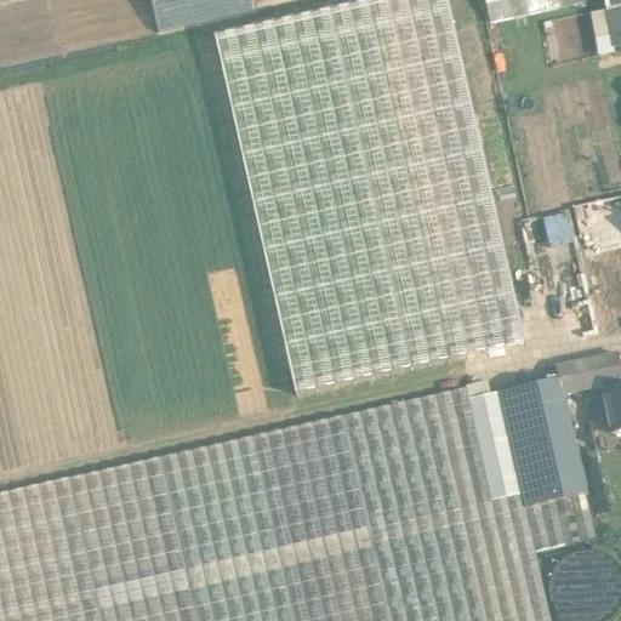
[(152,0),(157,27),(252,12),(250,0),(152,0)]
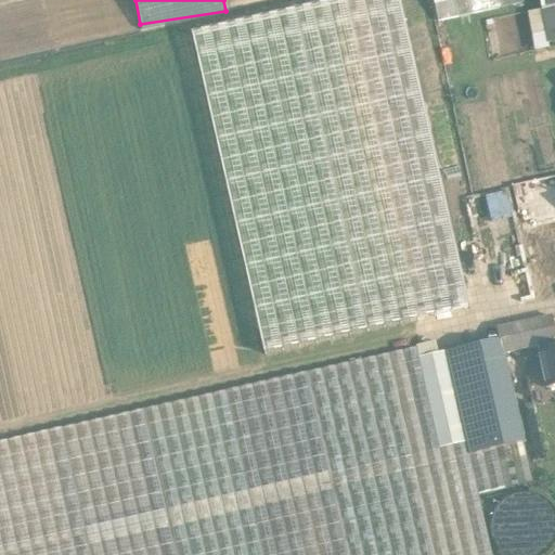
[(468,285),(400,0),(318,0),(191,31),(266,356),(473,305),(468,285)]
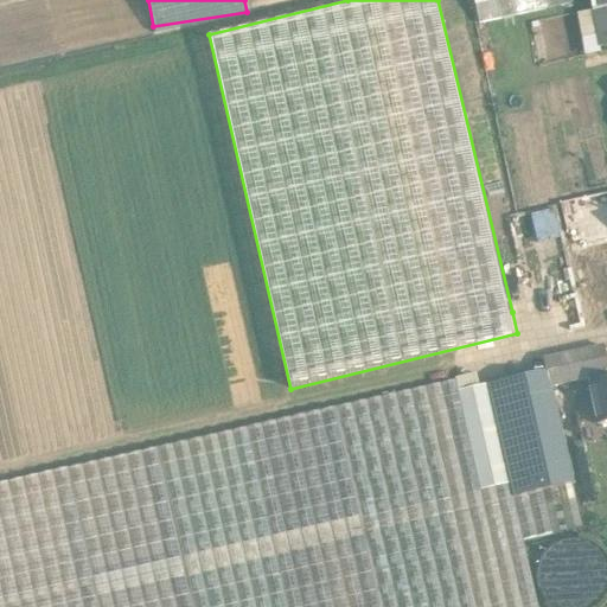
[(472,0),(478,25),(572,5),(569,0),(472,0)]
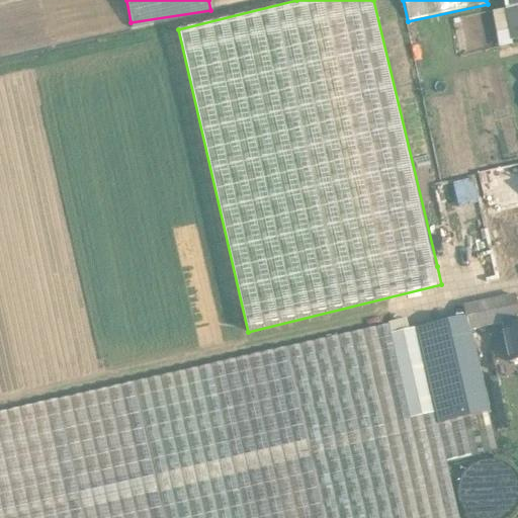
[(510,39),(517,37),(517,0),(503,0),(505,8),(510,39)]
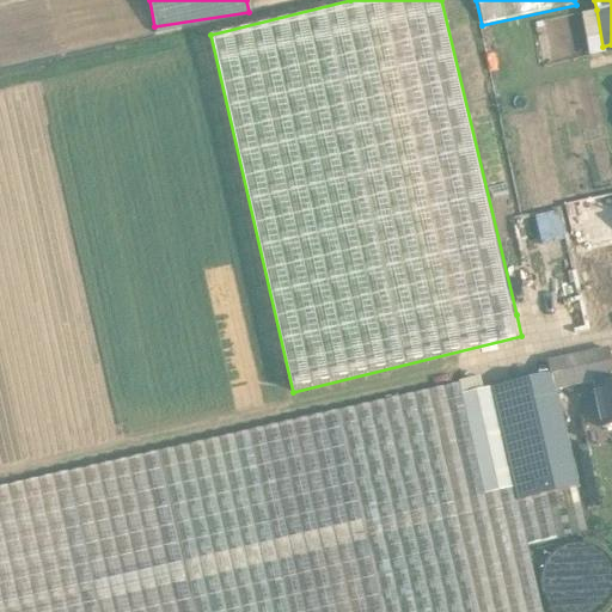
[(611,197),(568,206),(585,292),(611,286),(611,197)]
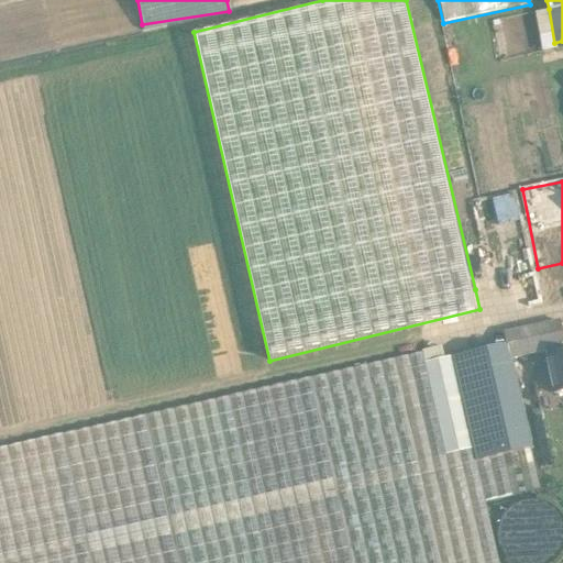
[(548,297),(562,293),(562,265),(542,269),(548,297)]
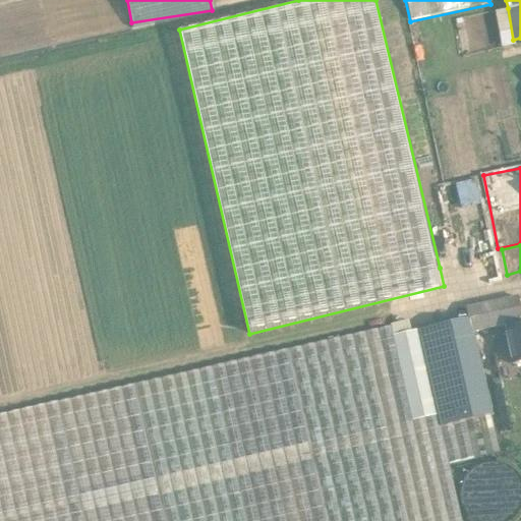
[(471,332),(504,325),(508,324),(507,320),(520,316),(517,296),(466,307),(468,317),(471,332)]
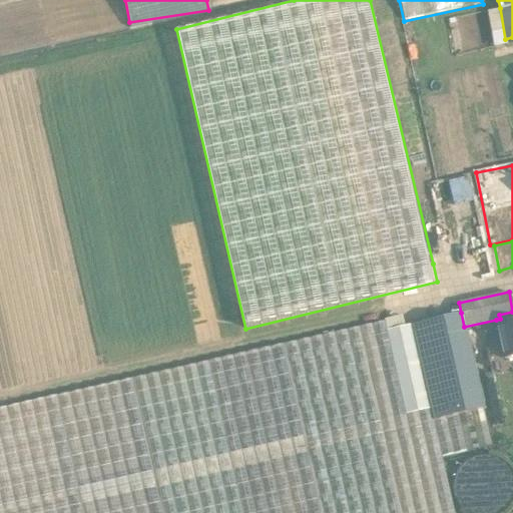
[(499,315),(500,319),(496,320),(504,358),(512,356),(512,319),(512,316),(512,313),(512,312),(499,315)]
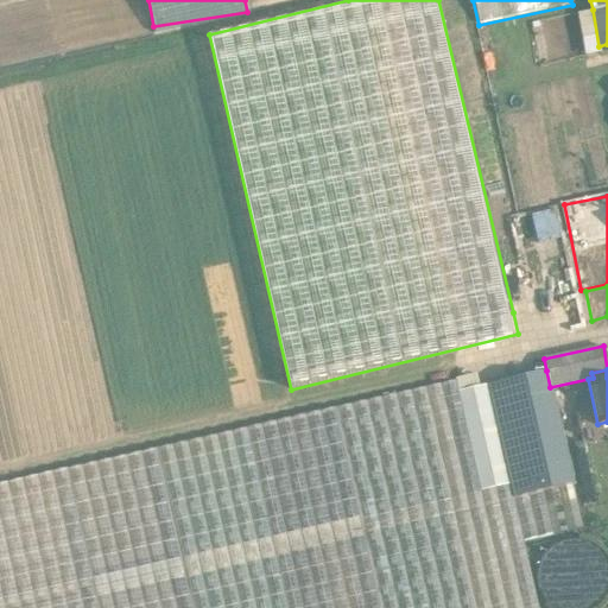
[(574,485),(552,390),(550,390),(550,387),(546,371),(488,385),(485,373),(303,415),(0,483),(0,607),(569,607),(552,534),(582,527),(572,485),(574,485)]
